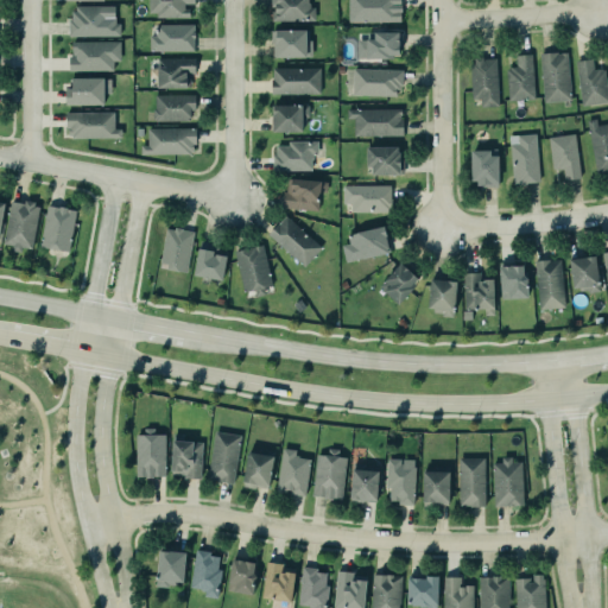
[(146,0),(194,0),(194,2),(183,2),(183,7),(188,7),(188,16),(156,16),(156,12),(146,12),(146,0)]
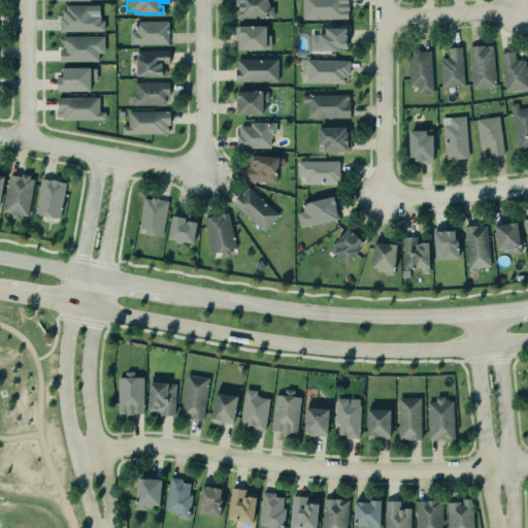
[(235,0),(236,19),(274,18),(274,5),(268,5),(268,0),(235,0)]
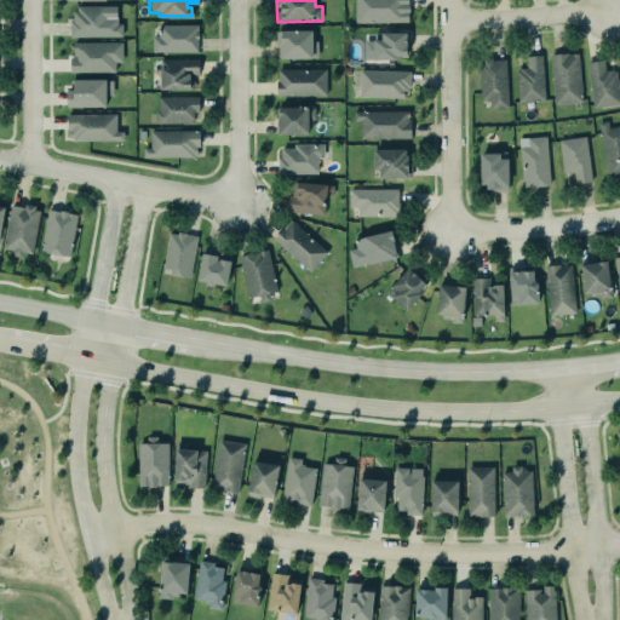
[(408,0),(355,0),(356,23),(409,22),(408,0)]
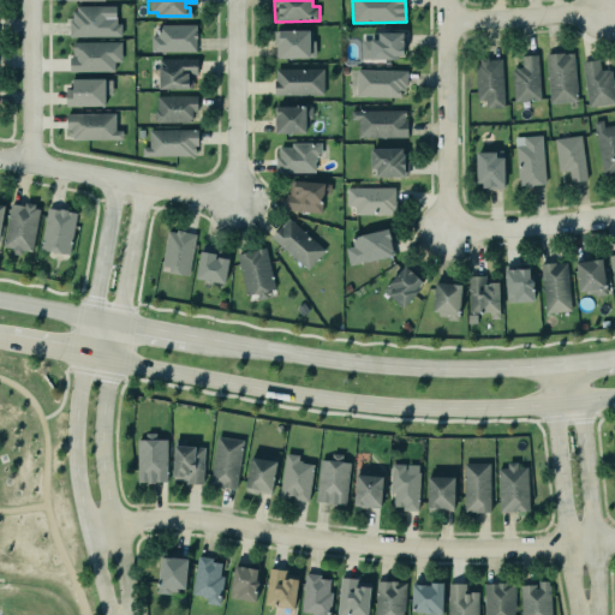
[(75,3),(113,3),(113,23),(119,23),(119,35),(69,35),(69,30),(66,30),(66,17),(71,17),(71,7),(75,7),(75,3)]
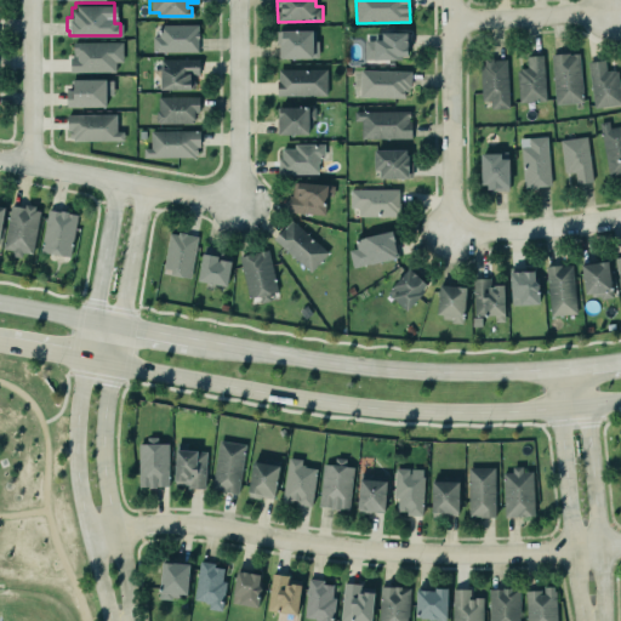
[(151,35),(151,51),(197,50),(197,38),(197,32),(194,32),(195,29),(195,23),(159,23),(159,29),(161,30),(159,30),(159,32),(157,32),(157,35),(151,35)]
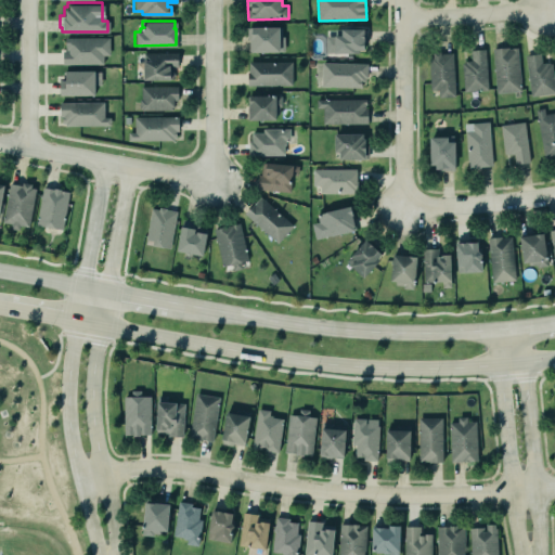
[(284,27),(248,27),(248,52),(283,52),(284,27)]
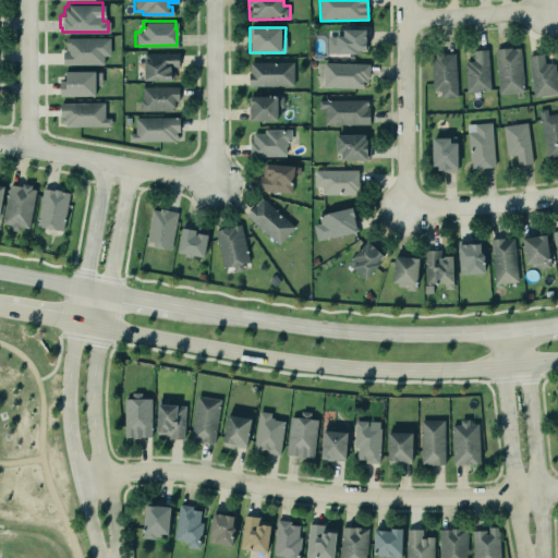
[(328,55),(368,52),(367,29),(328,31),(328,55)]
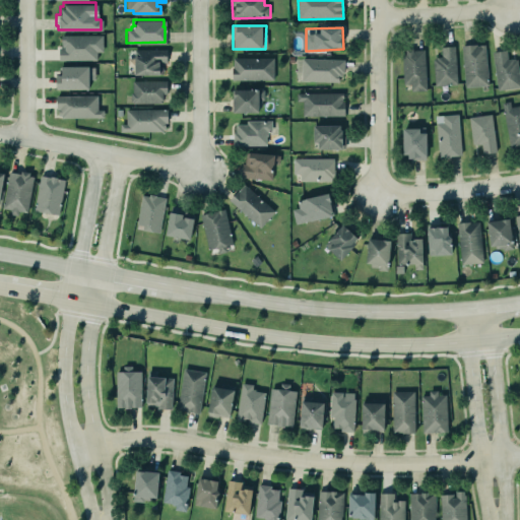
[(103,36),(60,35),(60,60),(96,61),(98,52),(103,52),(103,36)]
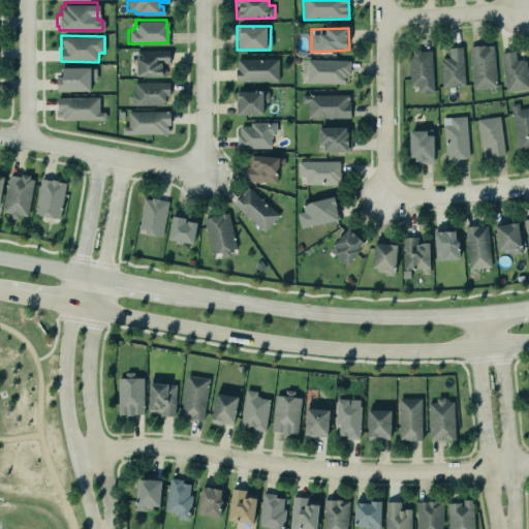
[(438,59),(441,59),(441,57),(447,56),(446,47),(462,44),(465,86),(440,88),(438,59)]
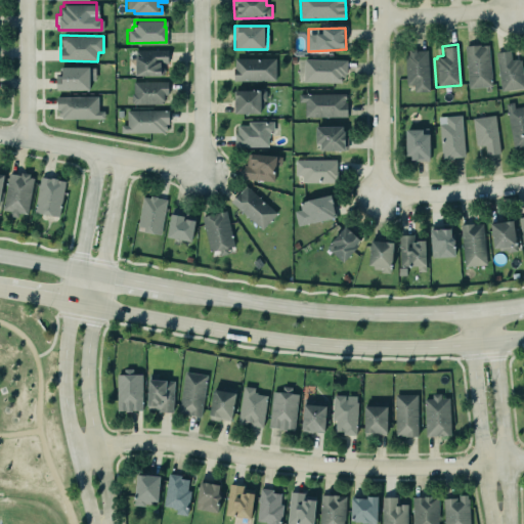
[(466,46),(468,88),(491,87),(489,45),(466,46)]
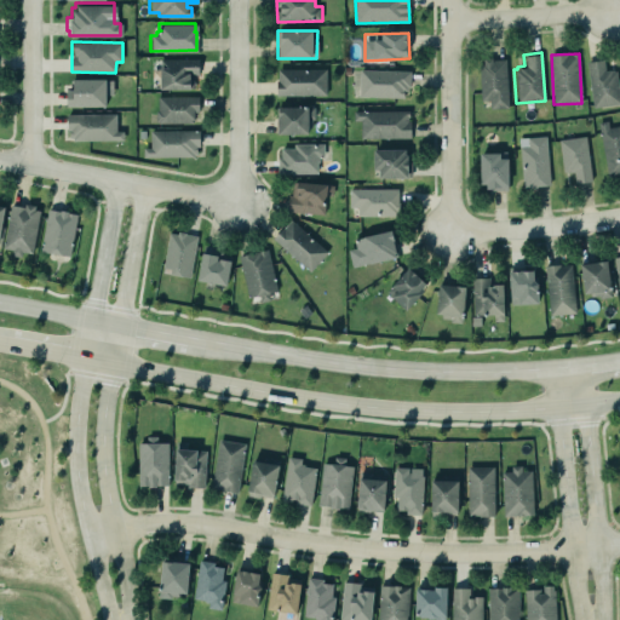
[(477,63),(482,63),(482,57),(491,57),(491,58),(505,58),(507,107),(489,108),(489,99),(480,99),(477,63)]
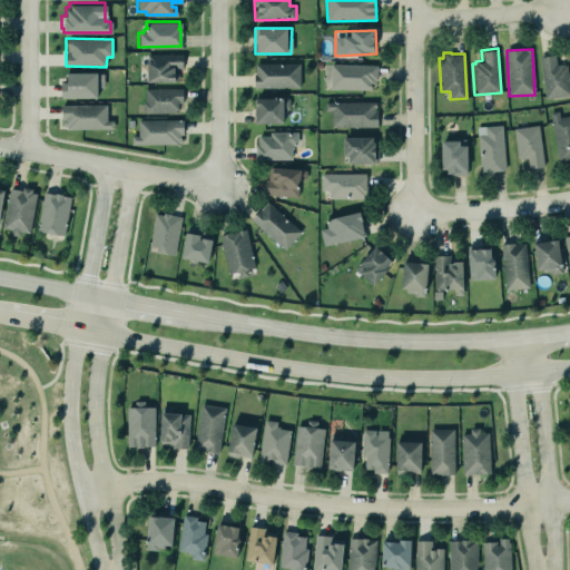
[(184,69),(183,53),(147,55),(148,82),(179,81),(178,70),(184,69)]
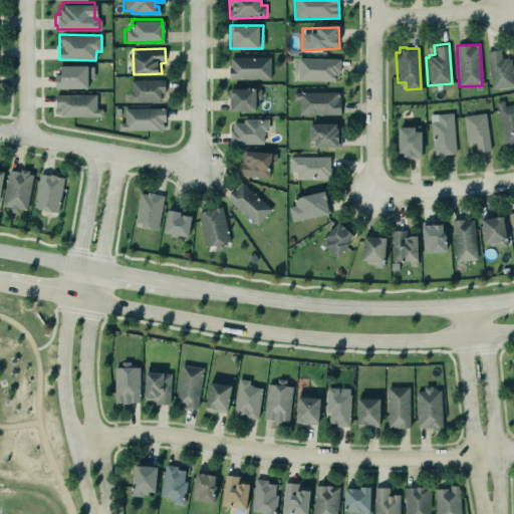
[(486,50),(499,48),(501,58),(507,57),(507,58),(509,58),(513,84),(491,87),(486,50)]
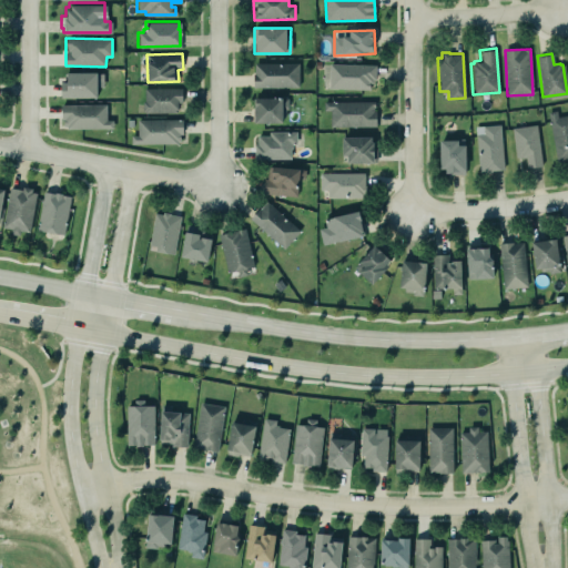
[(300,63),(254,63),(254,88),(300,88),(300,63)]
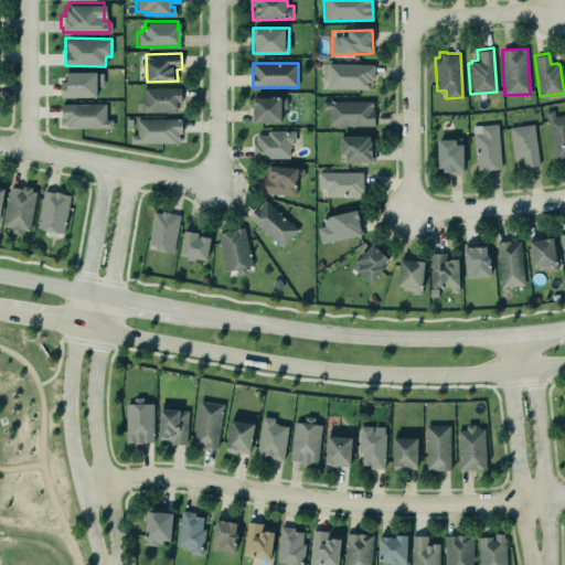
[(373,65),(328,64),(328,88),(373,89),(373,65)]
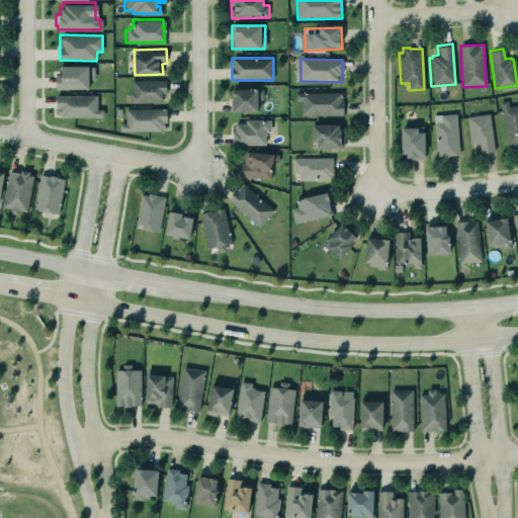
[(88,89),(88,80),(94,80),(94,67),(61,66),(61,75),(56,75),(56,89),(88,89)]
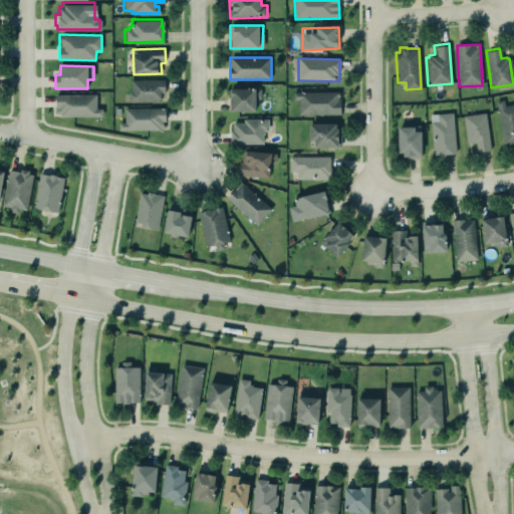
[(131,80),(131,103),(161,102),(161,93),(166,93),(165,79),(131,80)]
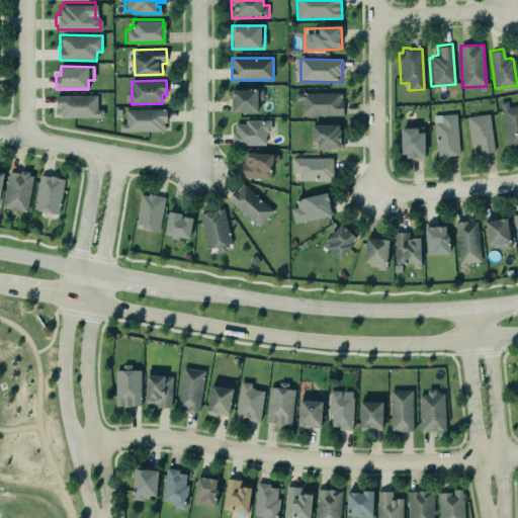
[(233,90),(233,112),(261,112),(261,89),(233,90)]
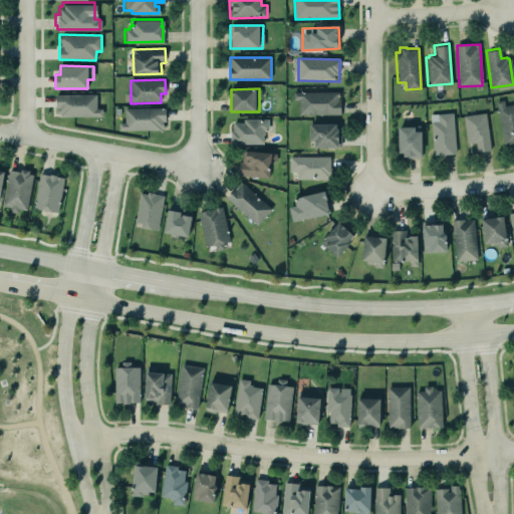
[(340,91),(293,92),(293,100),(299,100),(299,115),(341,114),(340,91)]
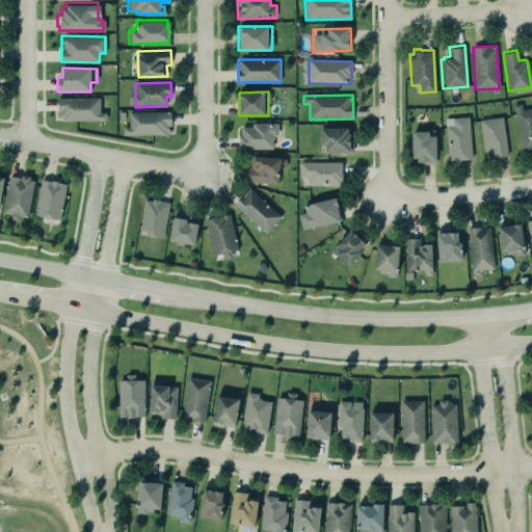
[(105,120),(61,120),(61,117),(58,117),(58,111),(56,111),(56,97),(99,97),(99,111),(105,111),(105,120)]
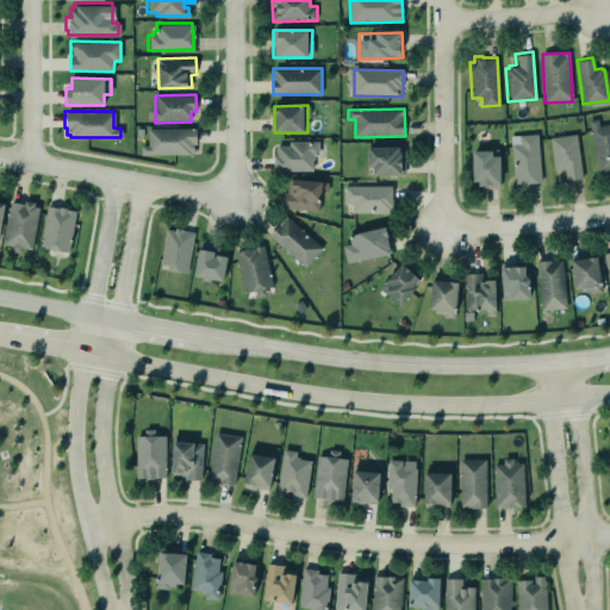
[(597,174),(609,173),(609,123),(599,125),(598,119),(590,120),(597,174)]
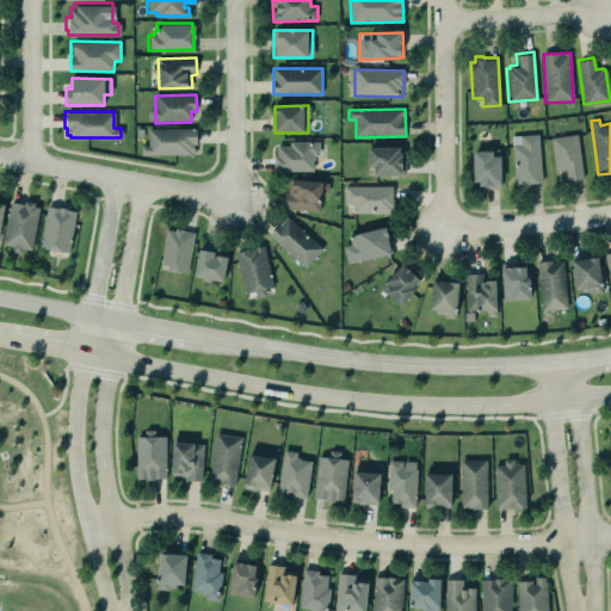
[(196,128),(148,129),(148,146),(141,146),(141,155),(197,154),(196,128)]
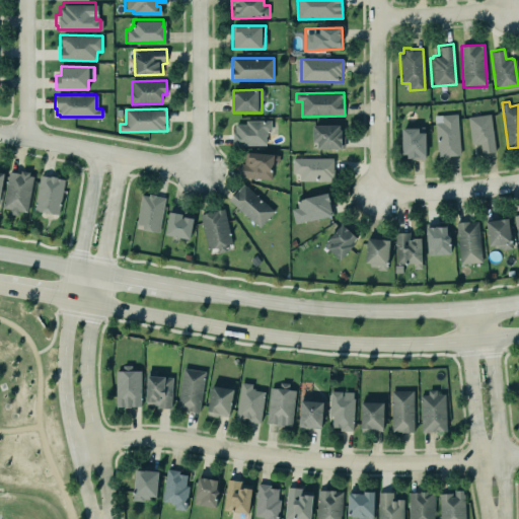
[(466,116),(470,143),(473,142),(473,144),(479,143),(480,153),(488,152),(495,150),(490,113),(466,116)]
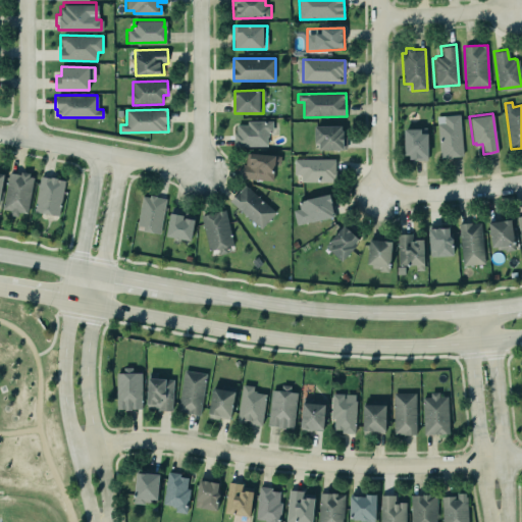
[(439,158),(462,157),(461,115),(438,116),(439,158)]
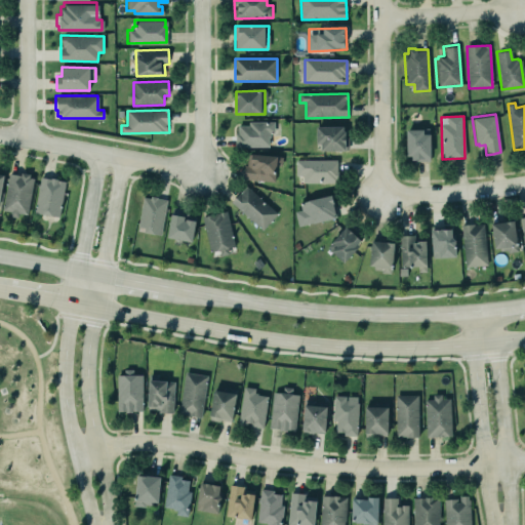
[(234,147),(268,146),(267,136),(269,136),(269,132),(273,132),(273,121),(248,121),(248,124),(237,125),(237,132),(234,132),(234,147)]
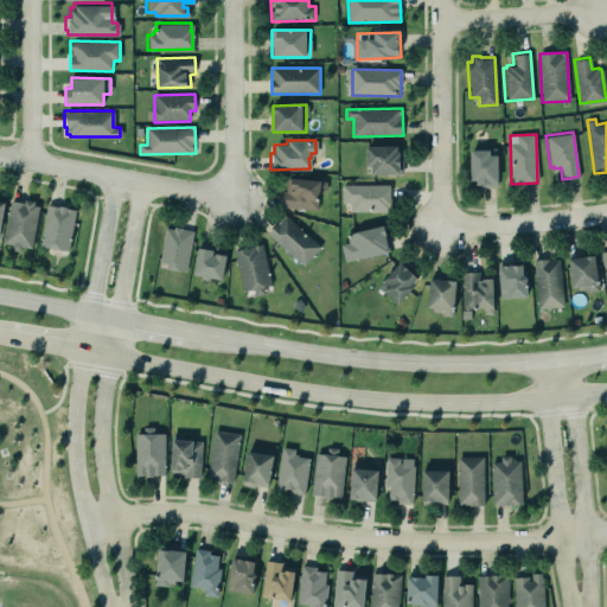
[(366,146),(368,174),(401,173),(401,146),(366,146)]
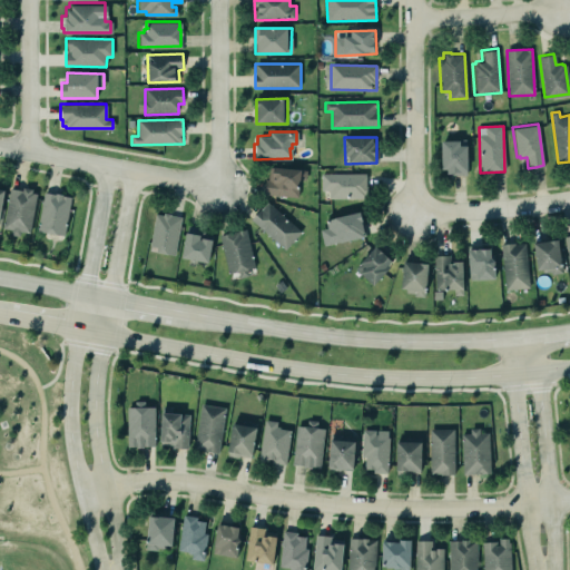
[(442,141),(442,174),(468,173),(467,140),(442,141)]
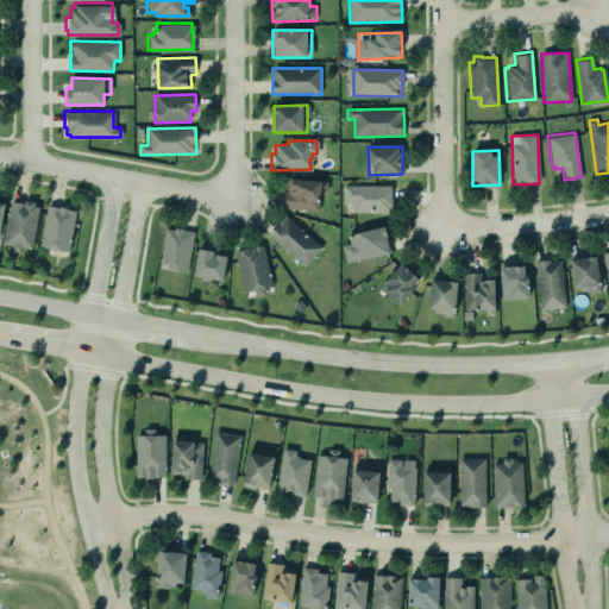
[(284,209),(319,211),(320,194),(327,195),(327,181),(286,180),(284,209)]
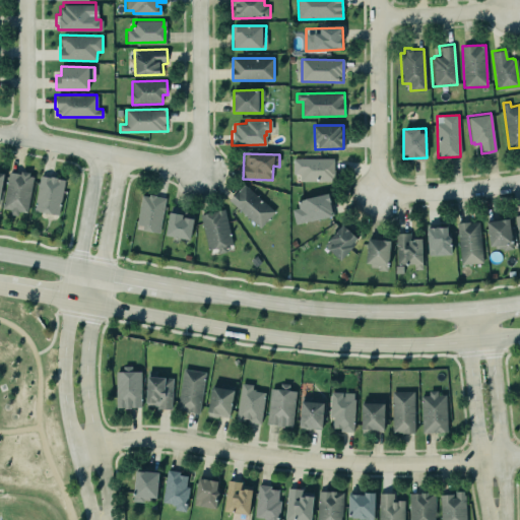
[(334,158),(294,158),(294,174),(300,174),(300,181),(334,181),(334,158)]
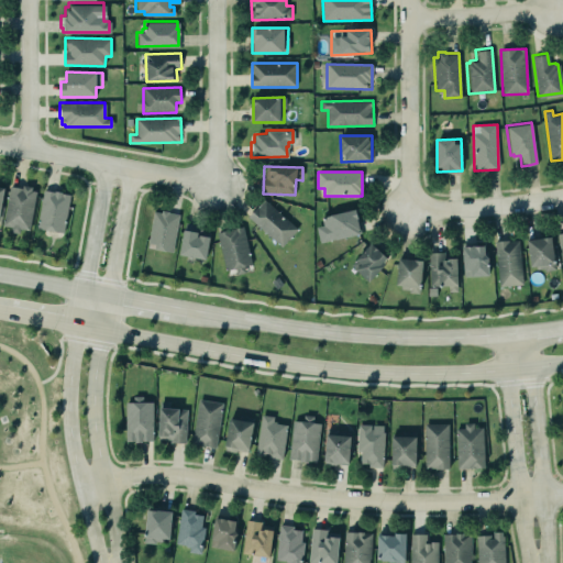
[(9,185),(3,225),(12,227),(11,230),(31,232),(36,189),(9,185)]
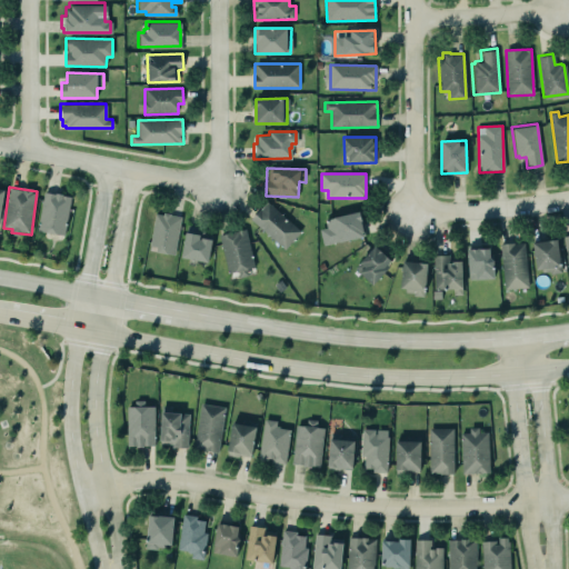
[(63,236),(72,198),(45,191),(37,230),(63,236)]
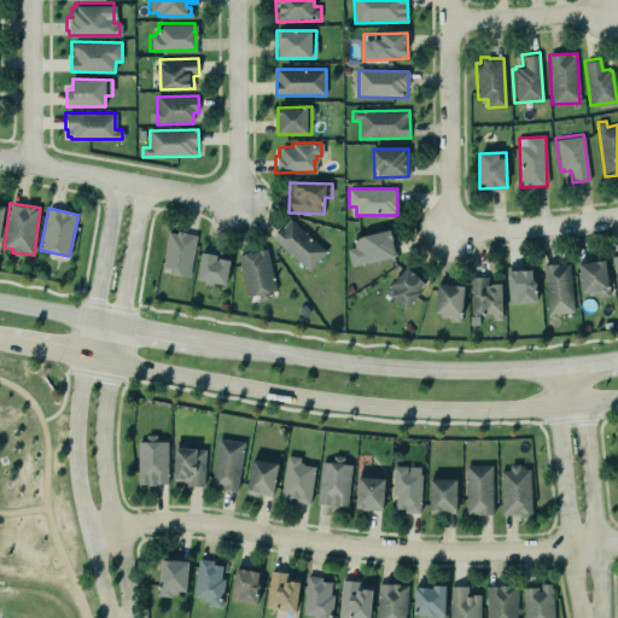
[(273,238),(309,272),(326,252),(291,219),(273,238)]
